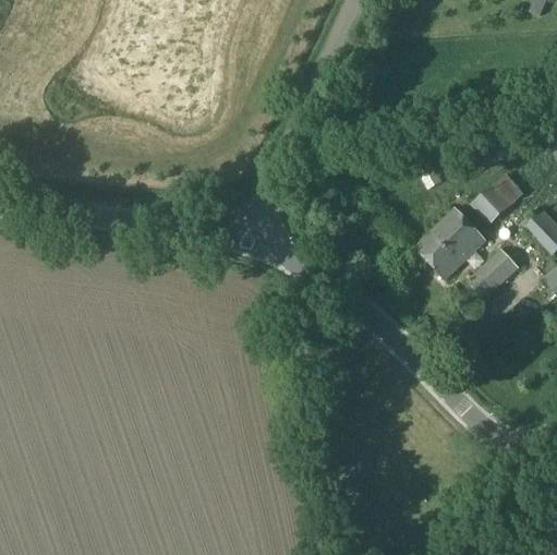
[(448,159),(460,181),(546,137),(536,116),(448,159)]
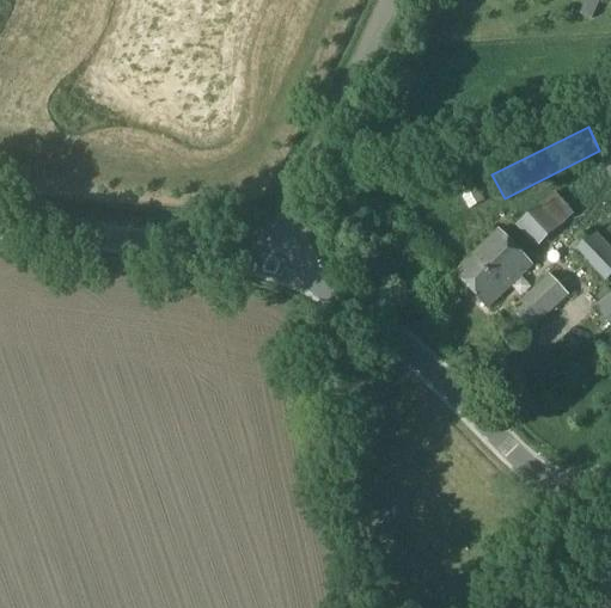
[(610,176),(610,148),(598,154),(610,176)]
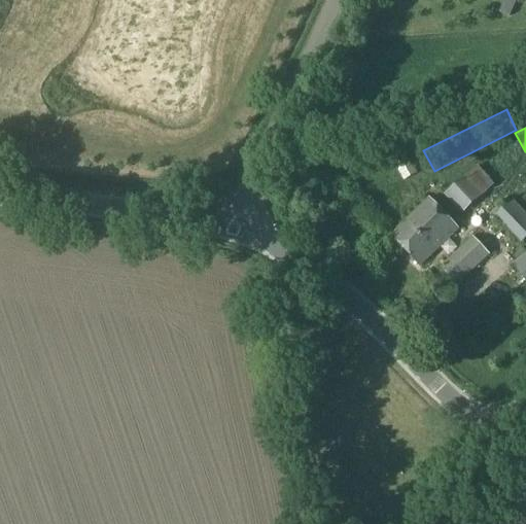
[(399,174),(411,168),(405,155),(393,162),(399,174)]
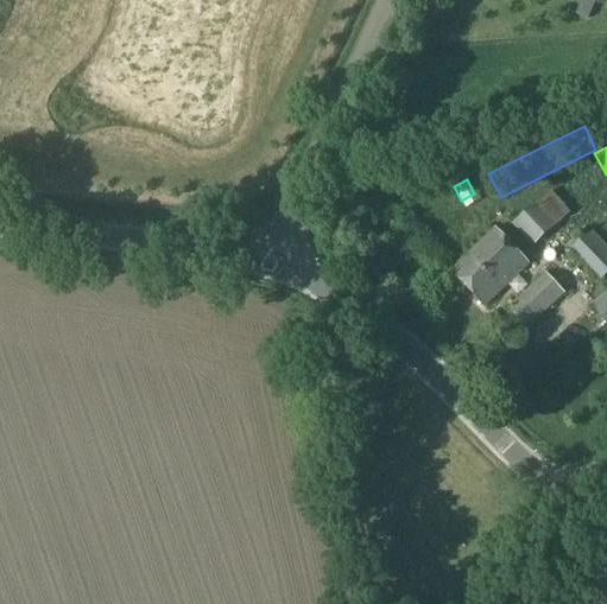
[(535,242),(556,223),(571,209),(554,188),(537,202),(536,201),(514,222),(535,242)]
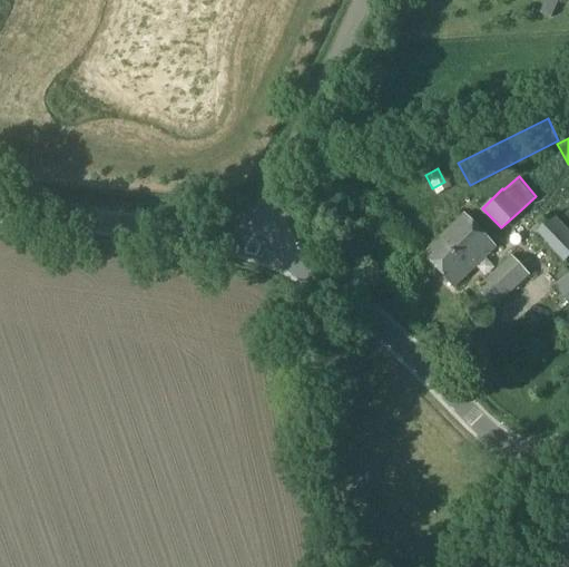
[(423,252),(455,285),(496,246),(464,213),(423,252)]
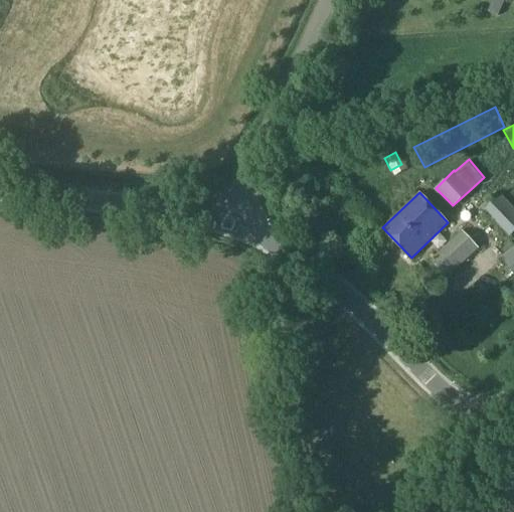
[(485,209),(510,235),(513,231),(513,207),(501,193),(485,209)]
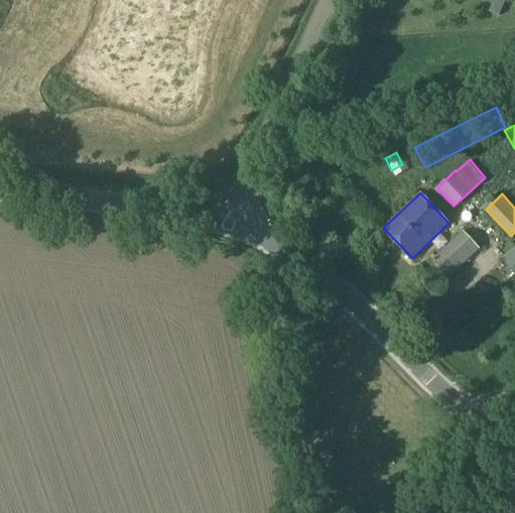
[(447,277),(480,247),(463,229),(431,260),(447,277)]
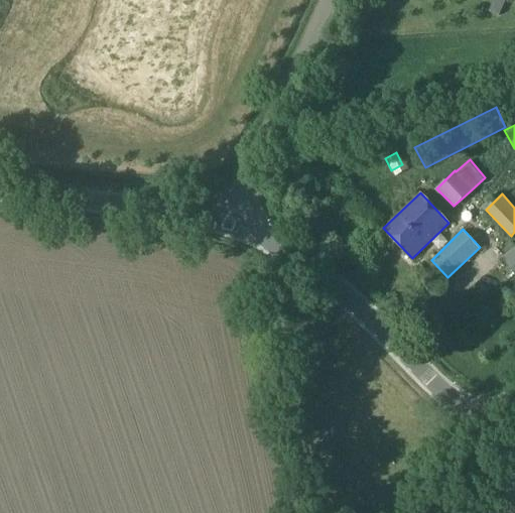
[(514,247),(502,257),(514,272),(514,247)]
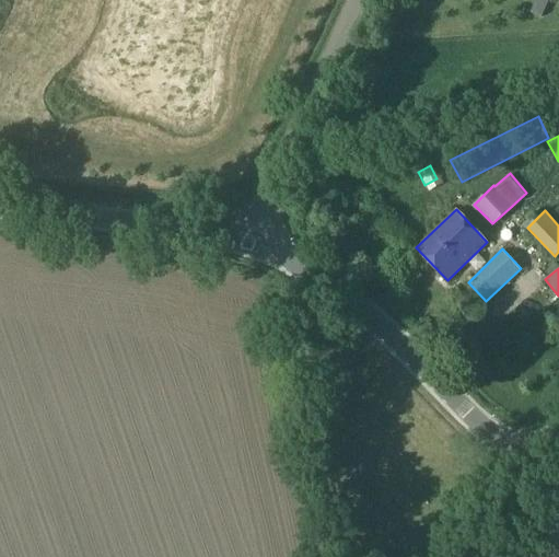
All buildings are outlined.
